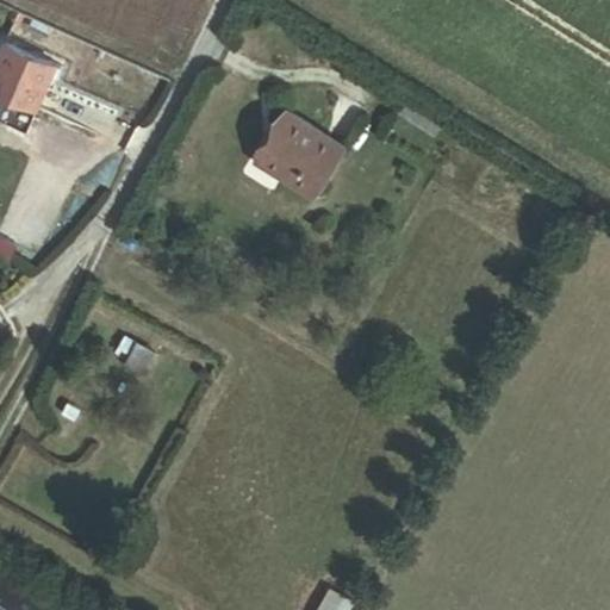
[(0,57),(0,93),(39,110),(58,64),(7,43),(0,57)]
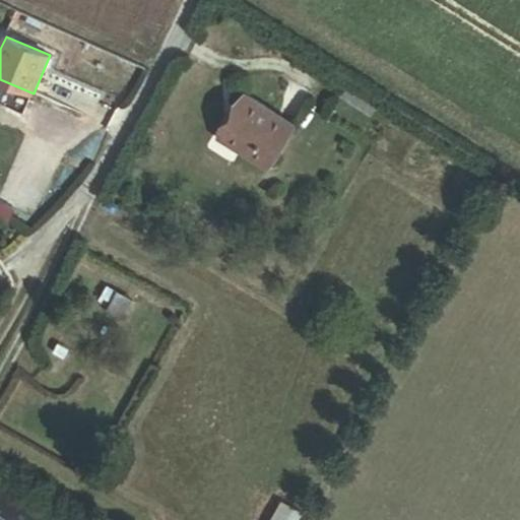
[(391,119),(361,101),(351,114),(383,133),(391,119)]
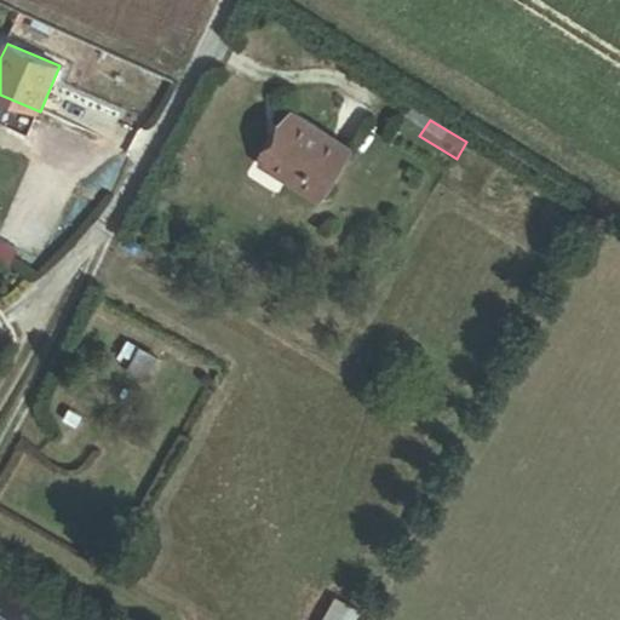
[(279,179),(336,216),(367,167),(310,131),(279,179)]
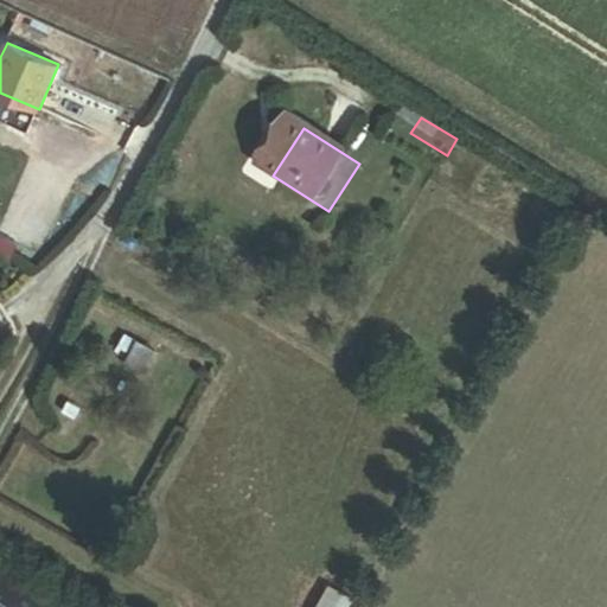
[(0,251),(14,257),(19,246),(0,236),(0,251)]
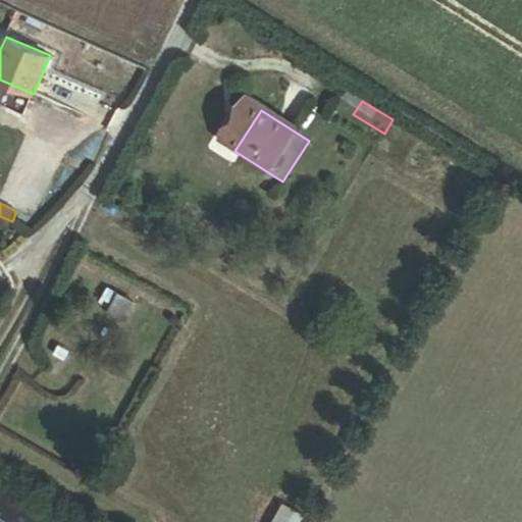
[(300,521),(303,517),(281,505),(271,521),(300,521)]
